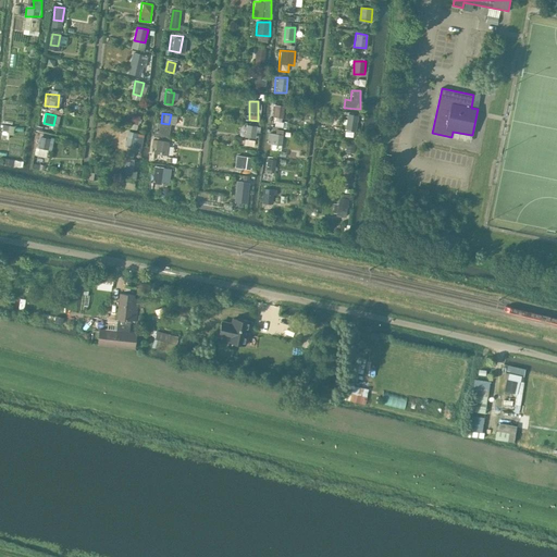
[(346,113),(345,131),(356,131),(357,114),(346,113)]
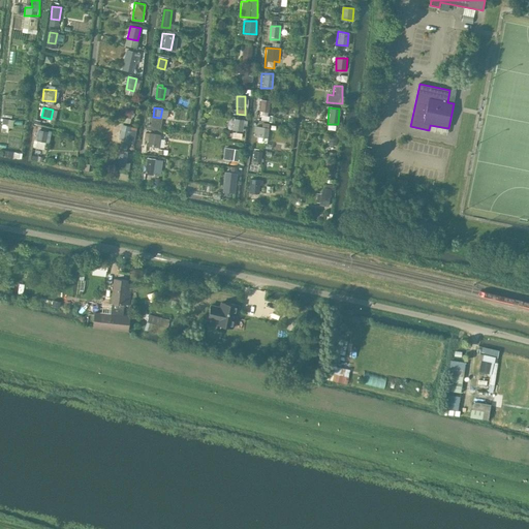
[(126,109),(124,117),(131,118),(133,110),(126,109)]
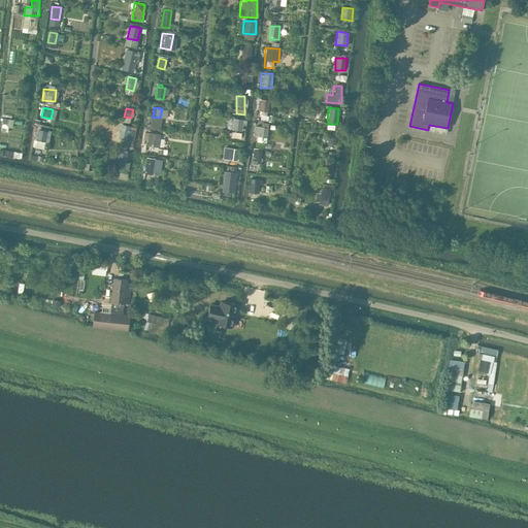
[(233,130),(242,131),(243,120),(235,119),(233,130)]
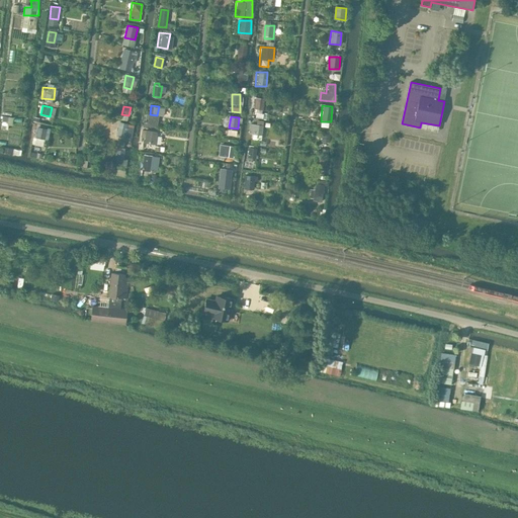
[(249,134),(253,134),(252,140),(260,140),(261,124),(249,123),(249,134)]
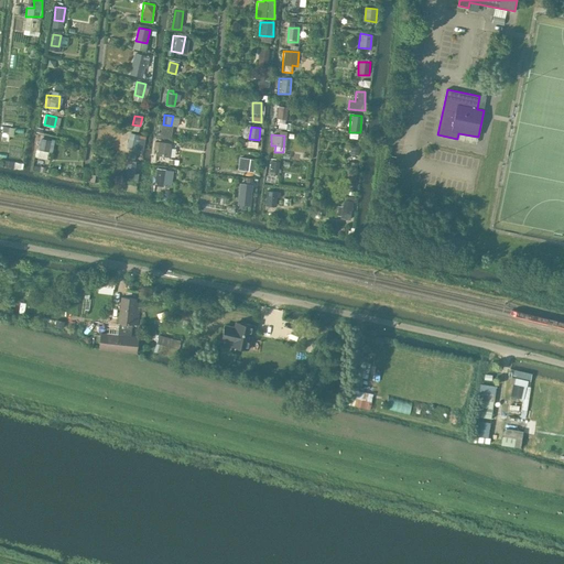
[(51,140),(42,138),(40,150),(49,151),(51,140)]
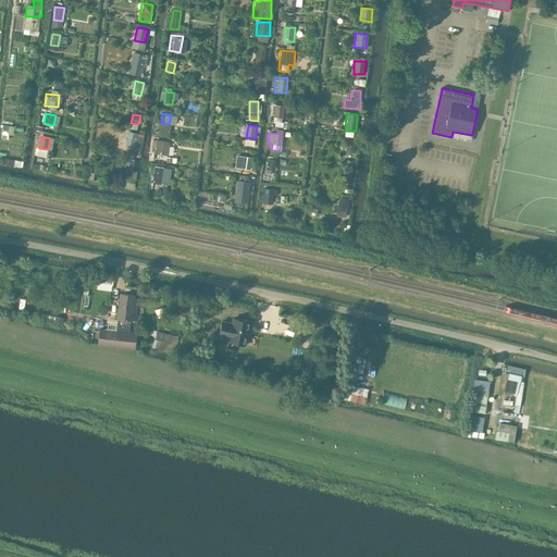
[(169,141),(158,140),(157,153),(166,155),(169,141)]
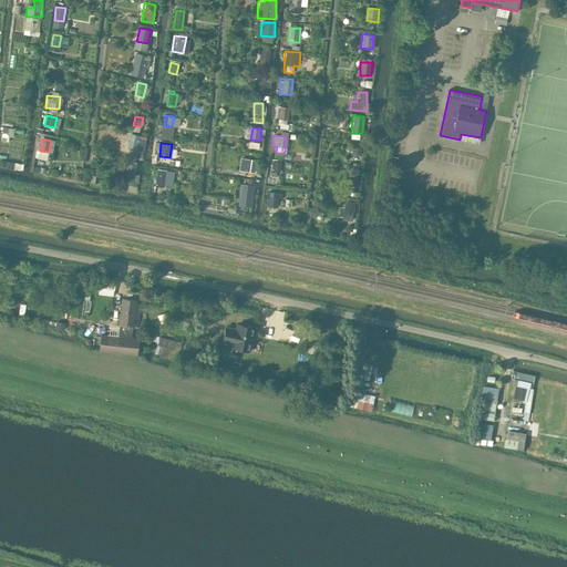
[(256,161),(248,160),(247,171),(254,172),(256,161)]
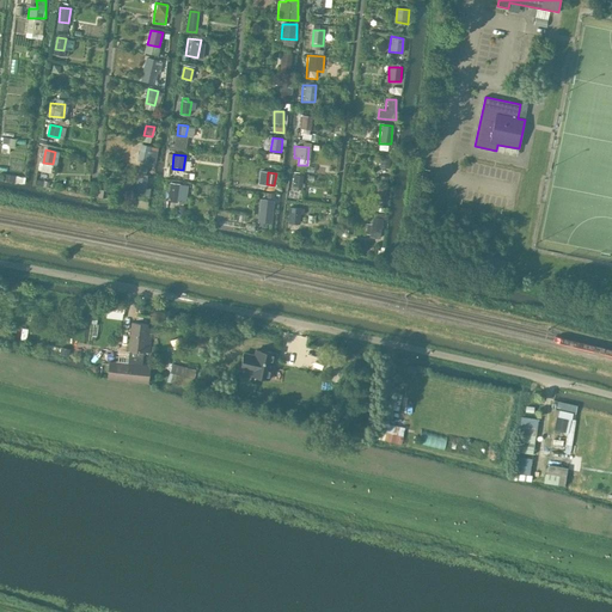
[(299,187),(301,175),(294,173),(292,185),(299,187)]
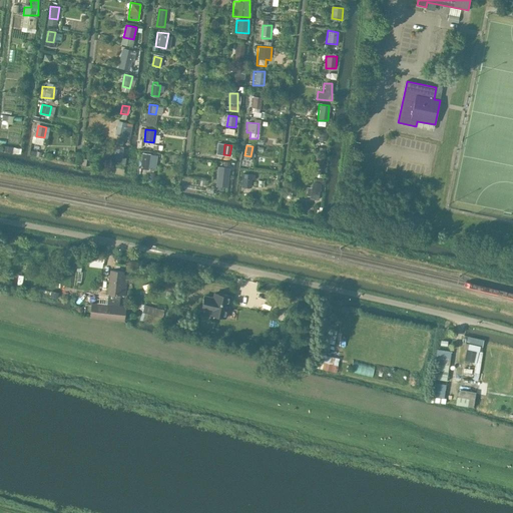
[(124,149),(115,148),(113,160),(122,161),(124,149)]
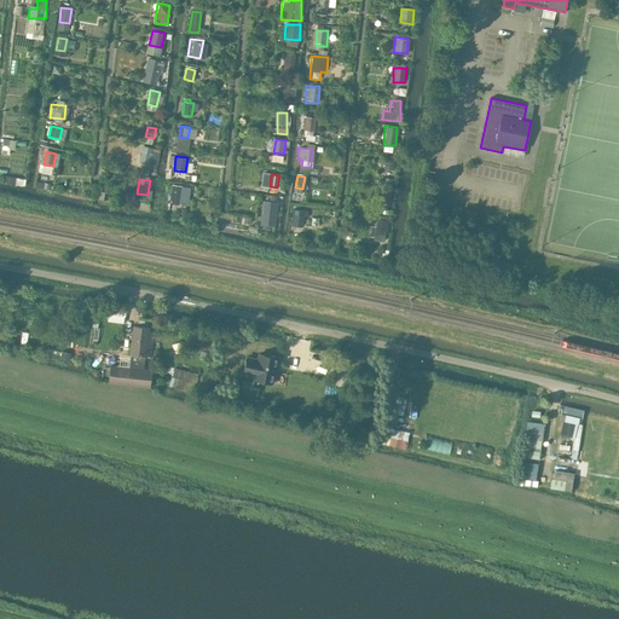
[(169,203),(179,204),(181,186),(173,185),(169,203)]
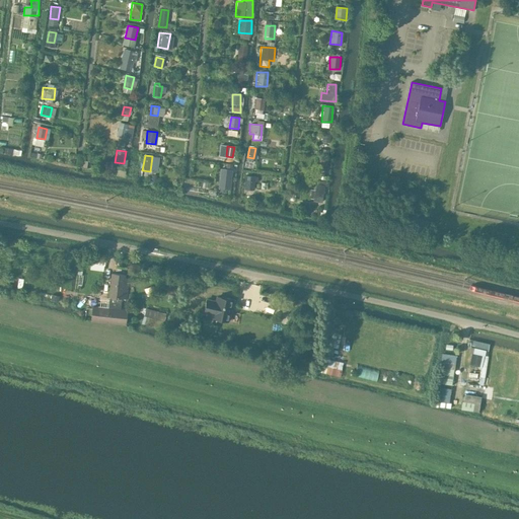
[(232,170),(222,169),(220,180),(230,181),(232,170)]
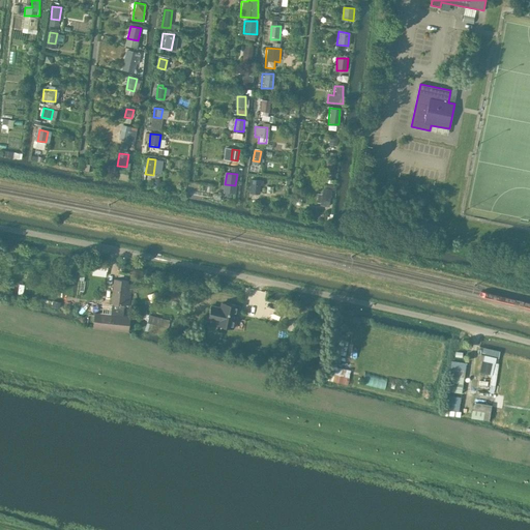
[(330,205),(331,188),(320,187),(319,205),(330,205)]
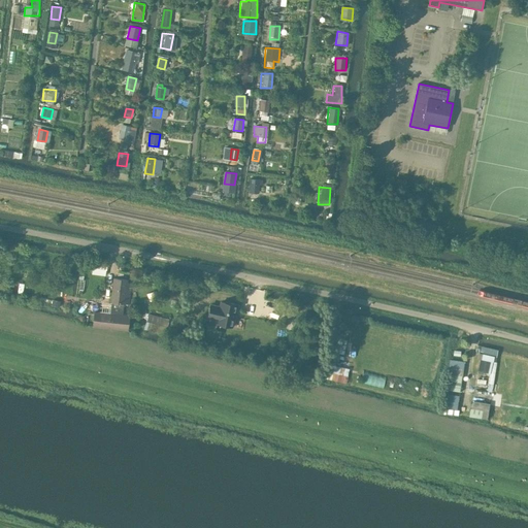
[(113,278),(109,314),(94,312),(92,327),(127,331),(128,316),(122,316),(123,303),(128,304),(130,284),(126,284),(126,279),(113,278)]
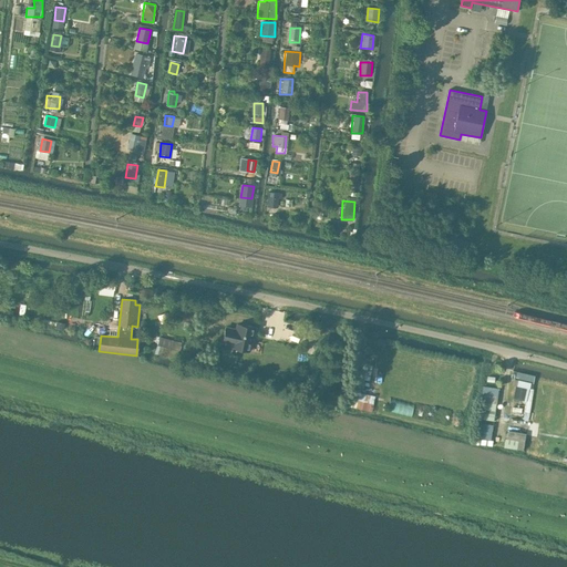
[(21,300),(19,319),(23,319),(23,317),(37,318),(38,302),(21,300)]
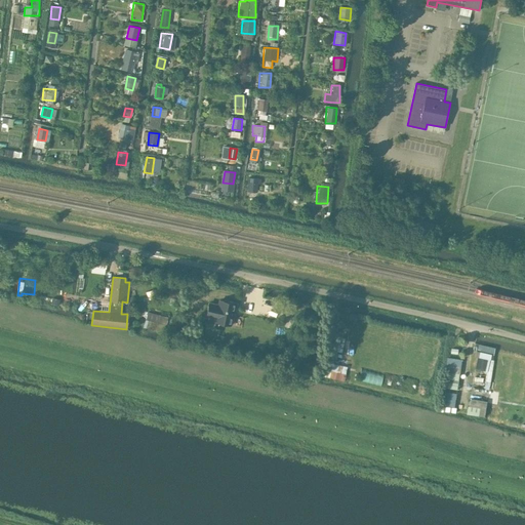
[(219,299),(218,307),(215,306),(215,305),(209,304),(206,316),(216,318),(215,322),(229,325),(231,316),(230,315),(233,303),(225,300),(219,299)]
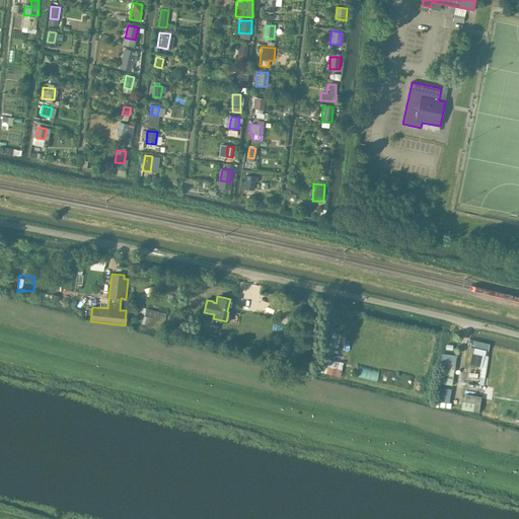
[(140,318),(139,323),(145,325),(145,324),(161,328),(165,314),(148,309),(145,319),(140,318)]
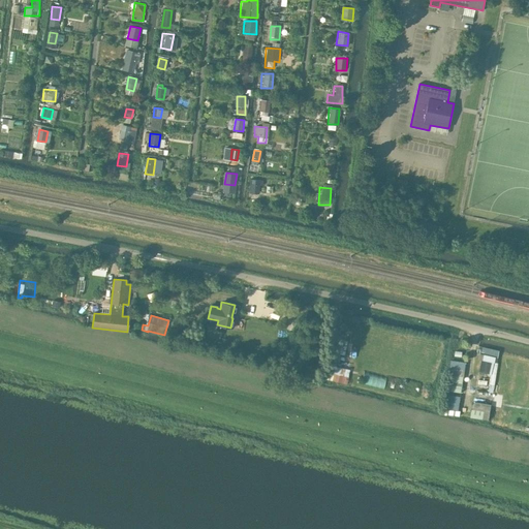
[(478,360),(483,361),(497,363),(498,355),(480,352),(478,360)]
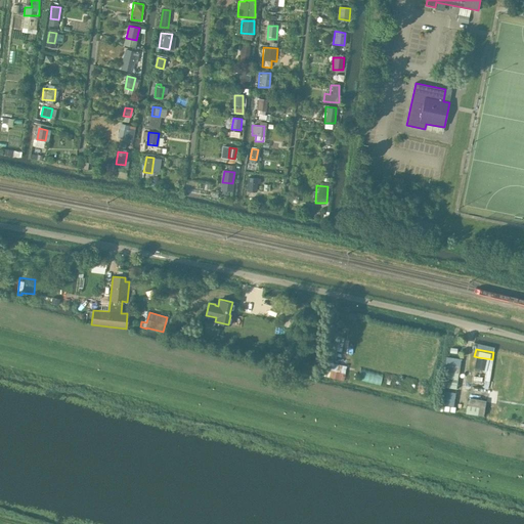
[(446,357),(444,372),(450,372),(459,374),(461,359),(446,357)]
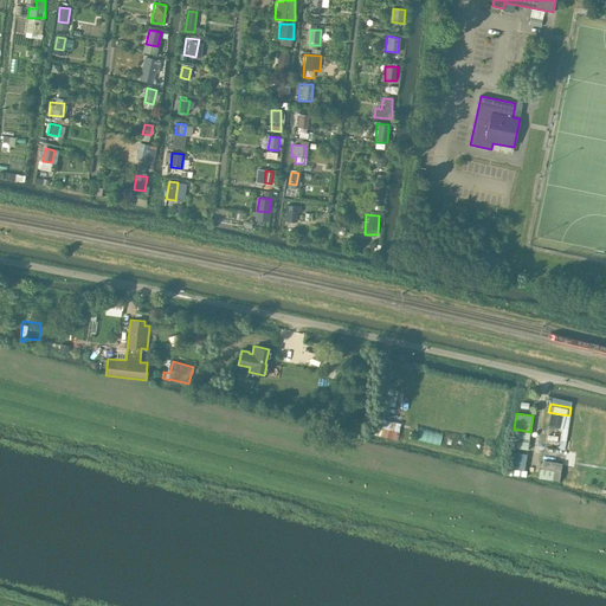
[(566,451),(571,416),(569,416),(553,413),(549,426),(562,430),(560,440),(562,440),(560,450),(566,451)]
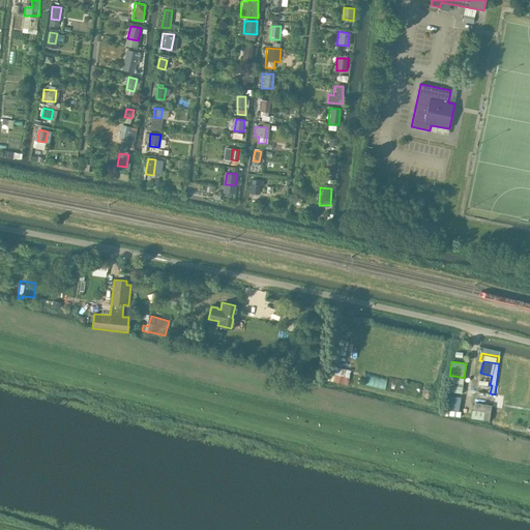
[(321,379),(347,385),(351,371),(335,367),(334,374),(328,373),(328,374),(322,372),(321,379)]
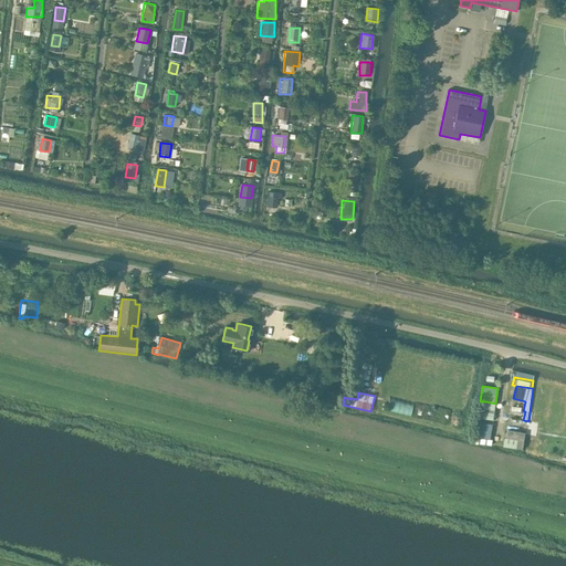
[(387,401),(386,410),(410,415),(411,405),(387,401)]
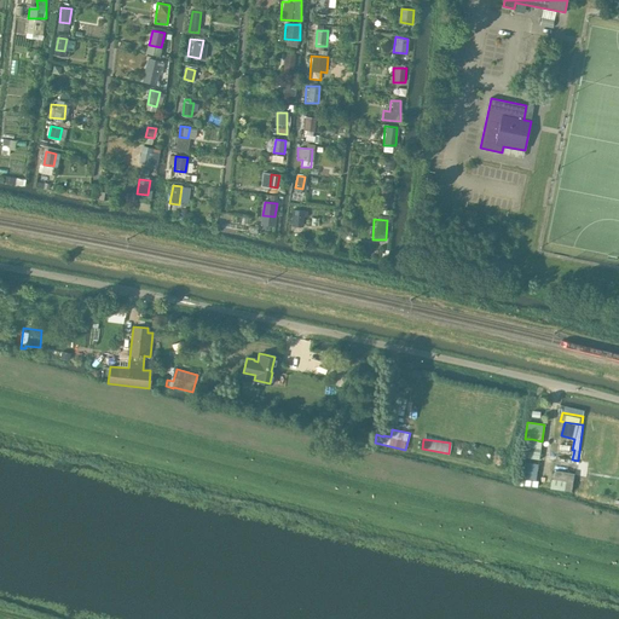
[(542,441),(532,439),(530,458),(539,460),(542,441)]
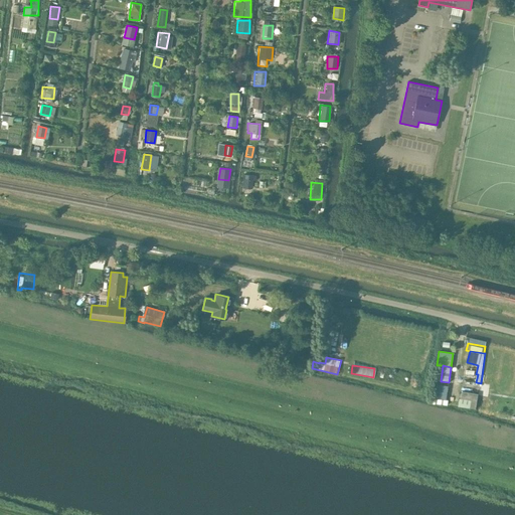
[(447,400),(449,382),(441,381),(435,380),(432,398),(447,400)]
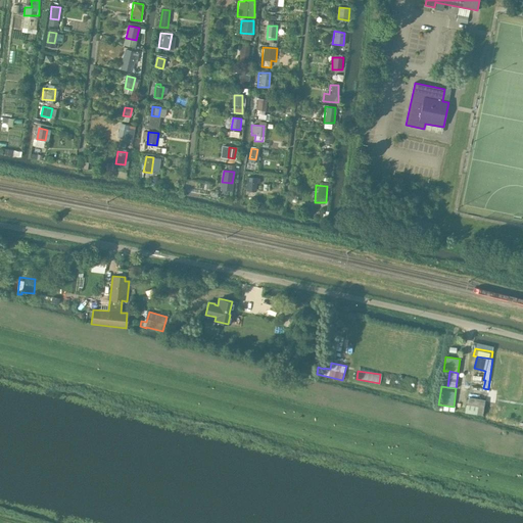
[(485,400),(469,397),(468,405),(467,405),(466,413),(483,415),(485,400)]
